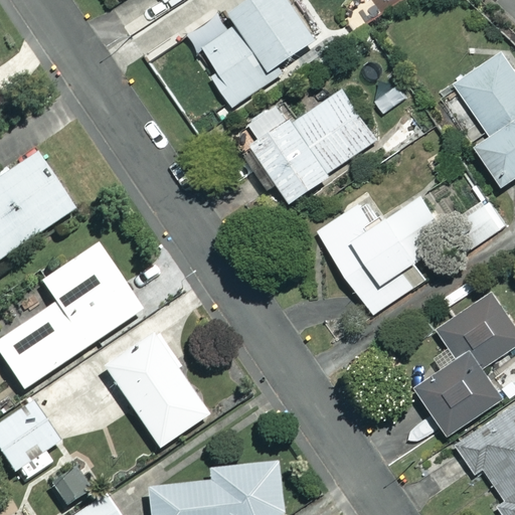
[(238,21),(205,46),(227,76),(218,83),(233,104),(323,36),(296,0),(241,0),(230,9),(238,21)]
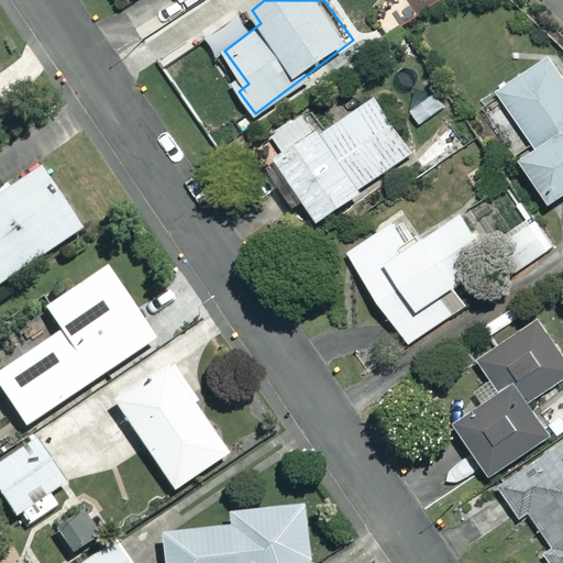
[(562,64),(554,53),(501,91),(541,144),(523,157),(555,200),(562,194),(562,64)]
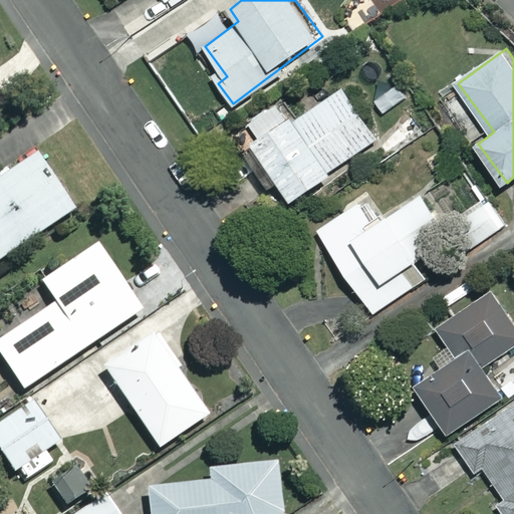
[(289,109),(249,137),(295,199),(378,139),(342,89),(298,121),(289,109)]
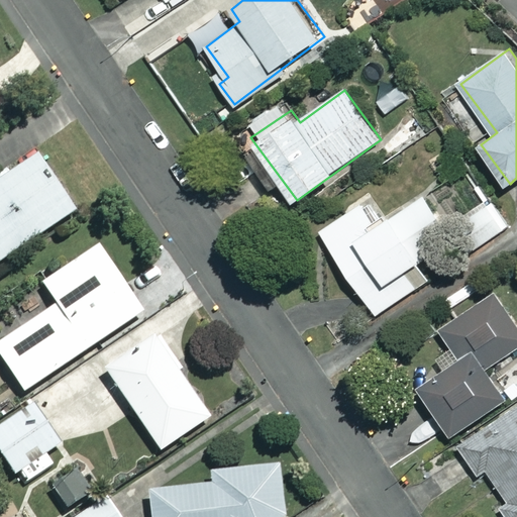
[(0,259),(77,211),(39,152),(0,177),(0,259)]
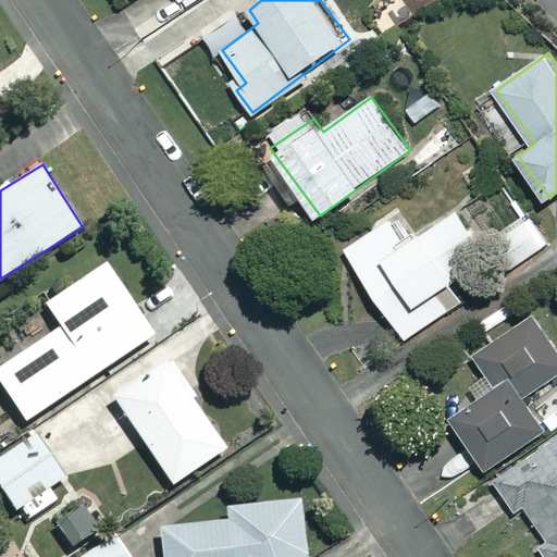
[(392,213),(343,248),(413,344),(540,252),(515,220),(486,240),(463,210),(415,245),(392,213)]
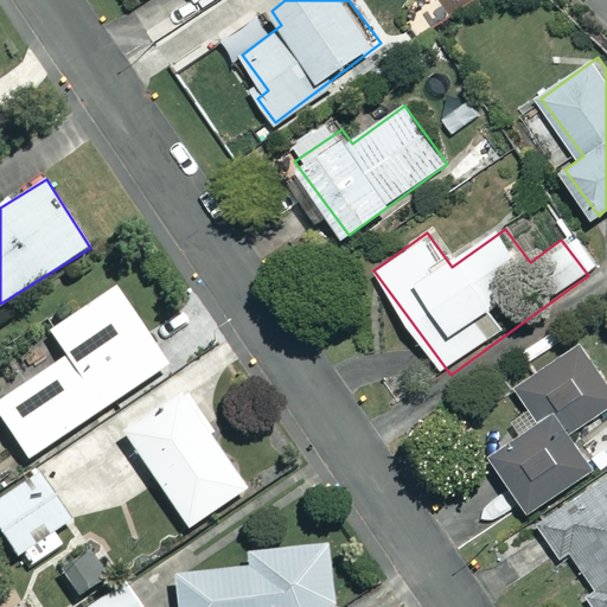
[(167,364),(116,288),(51,331),(66,355),(0,398),(0,415),(29,458),(167,364)]
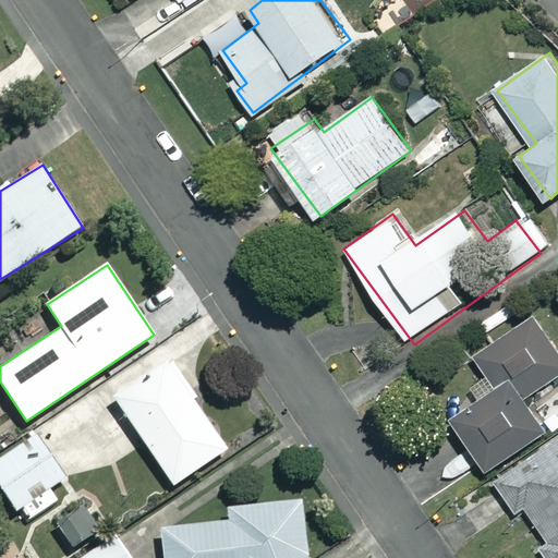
[(497,384),(453,415),(492,468),(548,427),(525,397),(557,373),(557,340),(535,310),(474,353),(497,384)]
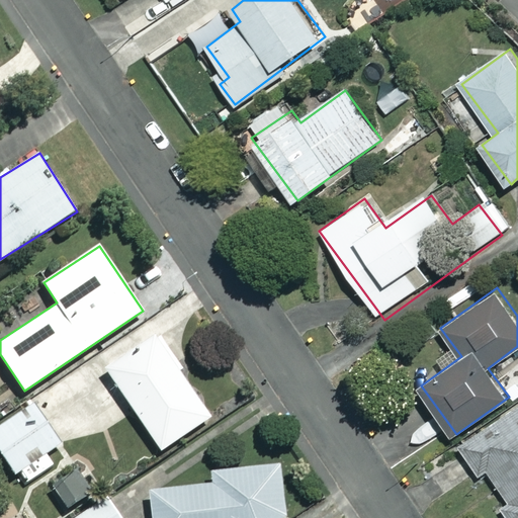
[(210,417),(157,336),(106,368),(159,450),(210,417)]
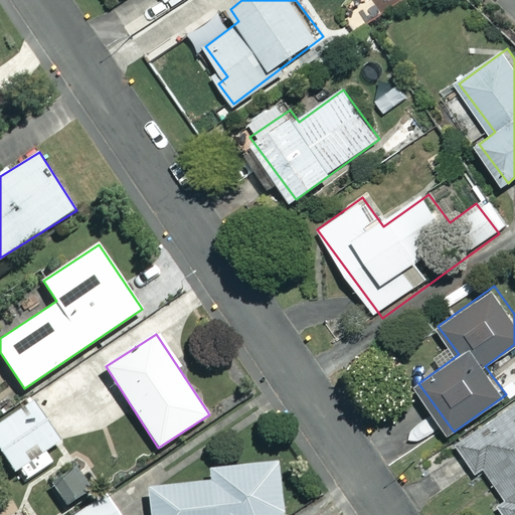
[(60,443),(34,401),(0,422),(0,448),(14,471),(60,443)]
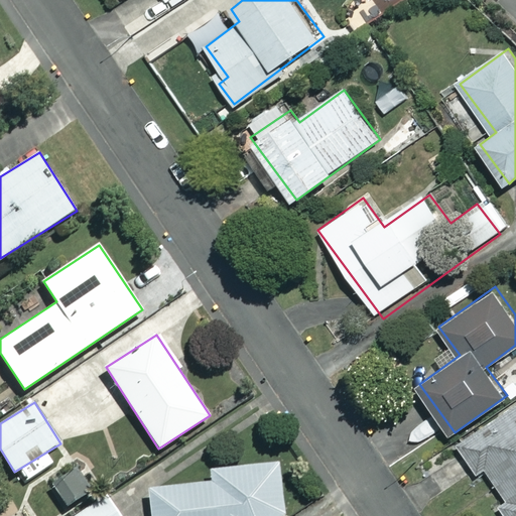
[(515,515),(515,402),(460,445),(478,474),(490,467),(509,497),(499,503),(507,515),(515,515)]
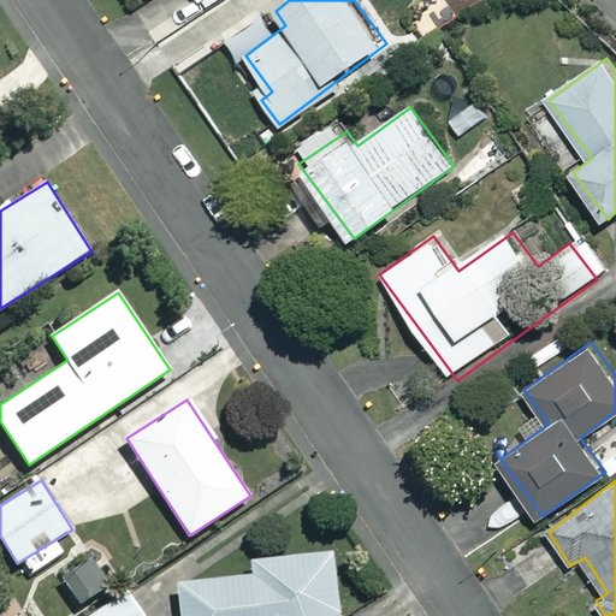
[(339,615),(333,551),(250,561),(253,576),(177,584),(181,615),(339,615)]
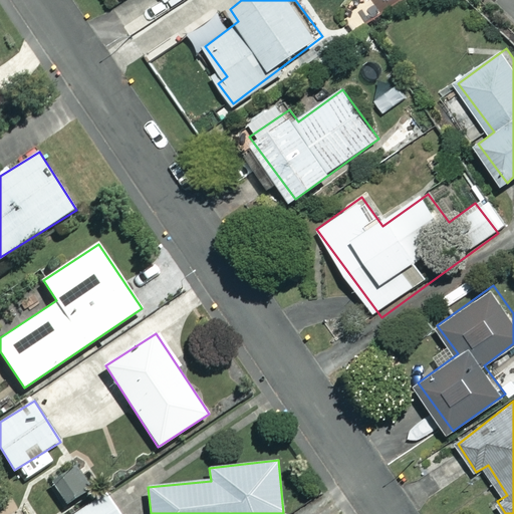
[(91,487),(75,465),(50,482),(66,504),(91,487)]
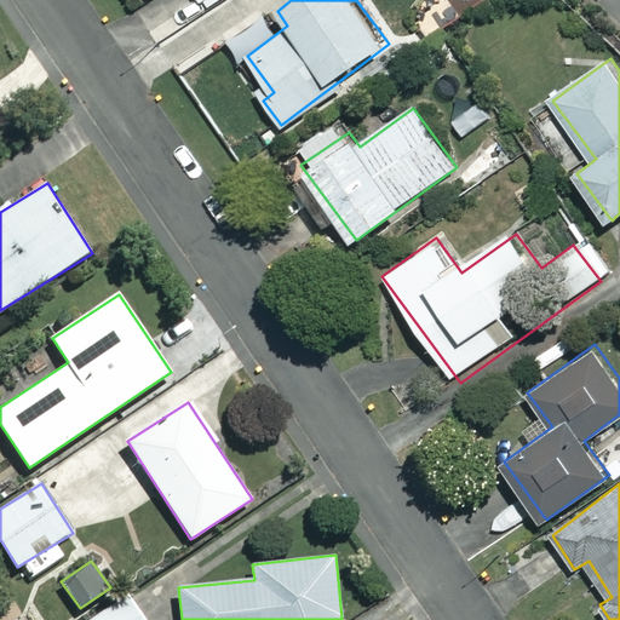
[(142,619),(128,598),(91,619),(142,619)]
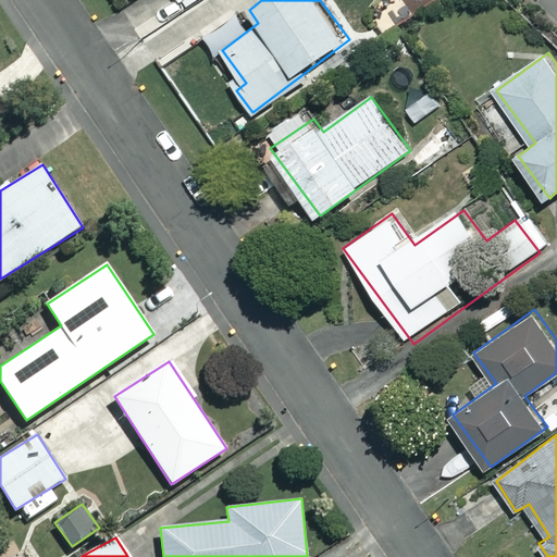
All buildings are outlined.
